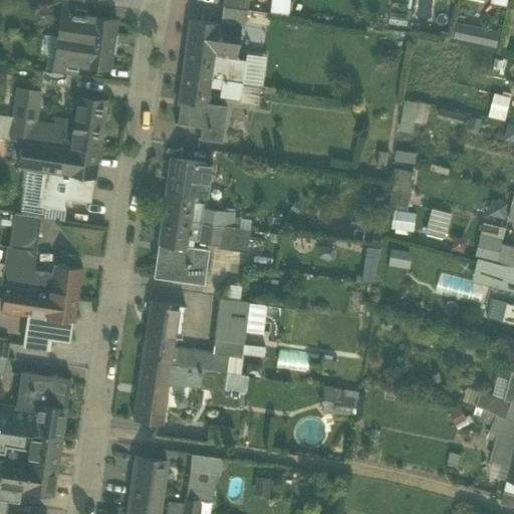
[(223,0),(222,7),(246,10),(247,0),(223,0)]
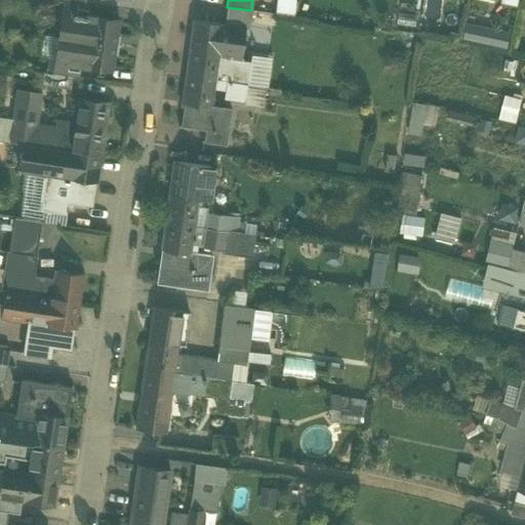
[(88,4),(85,4),(65,1),(63,13),(87,16),(88,4)]
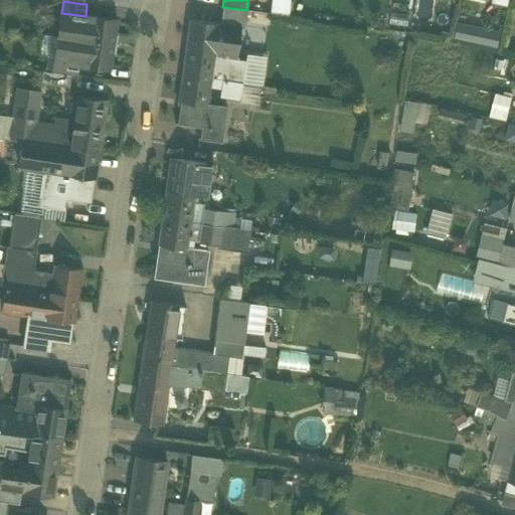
[(240,27),(244,28),(246,10),(222,7),(220,24),(240,27)]
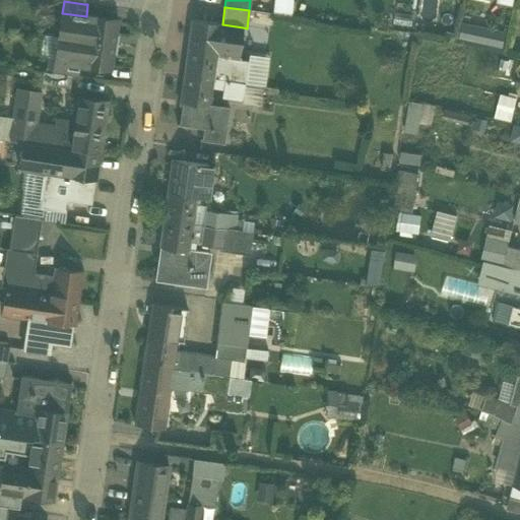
[(62,13),(58,37),(115,45),(118,21),(86,16),(62,13)]
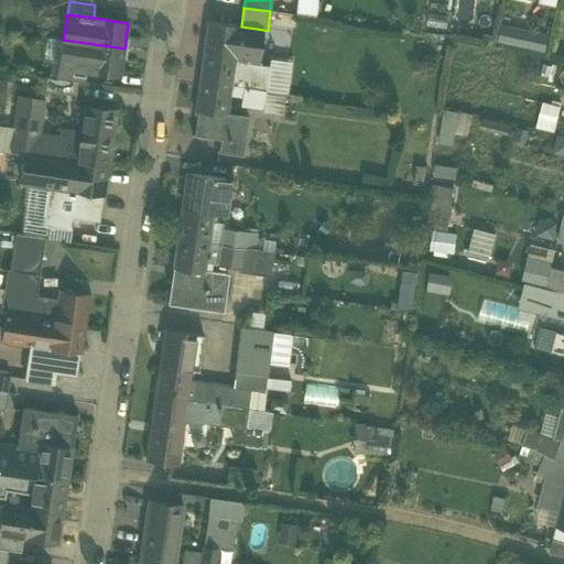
[(209,22),(205,53),(235,57),(236,52),(259,55),(263,30),(241,26),(209,22)]
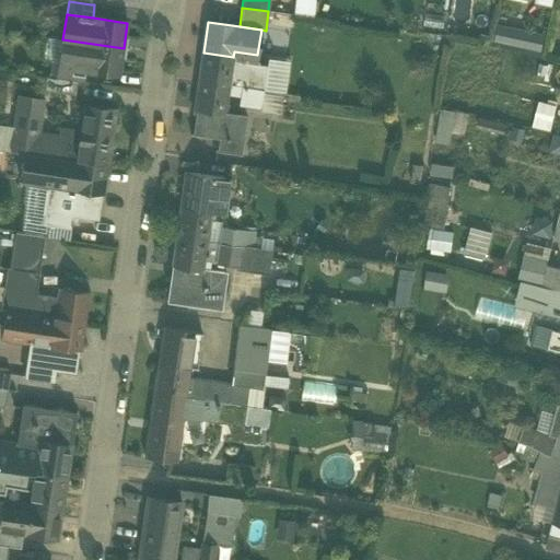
[(498,22),(493,39),(540,50),(545,32),(498,22)]
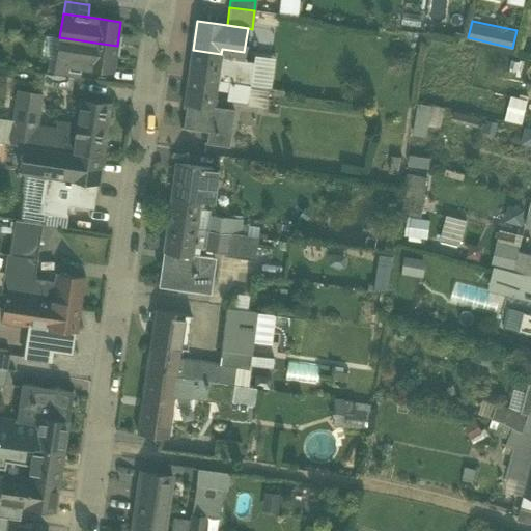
[(56,62),(59,37),(42,35),(38,60),(47,61),(46,74),(54,75),(56,62)]
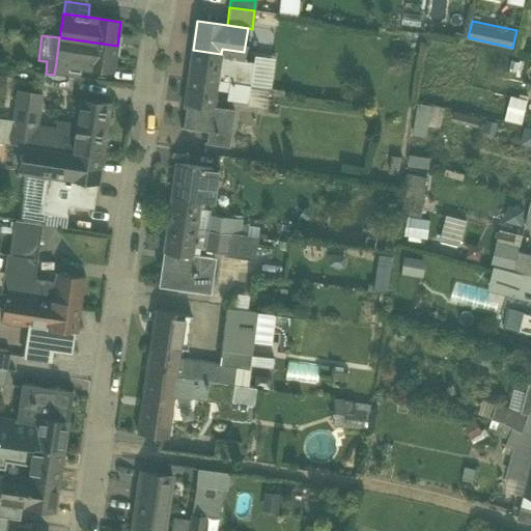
[(113,71),(117,46),(59,37),(56,62),(81,66),(113,71)]
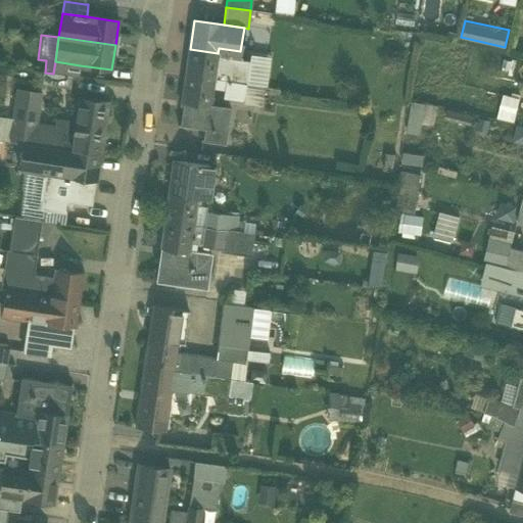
[(185,76),(215,80),(216,72),(218,53),(190,49),(189,49),(185,76)]
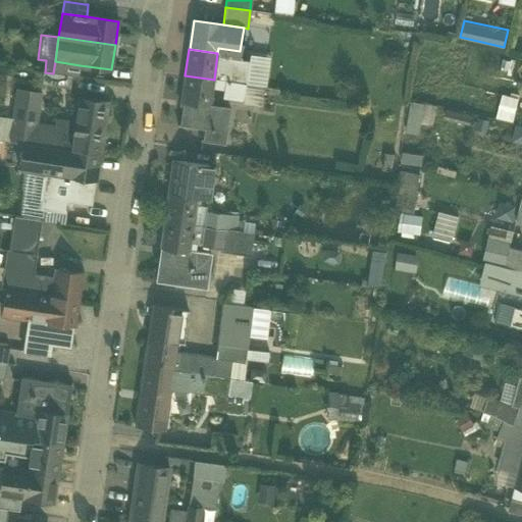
[(53,73),(77,76),(80,65),(55,61),(53,73)]
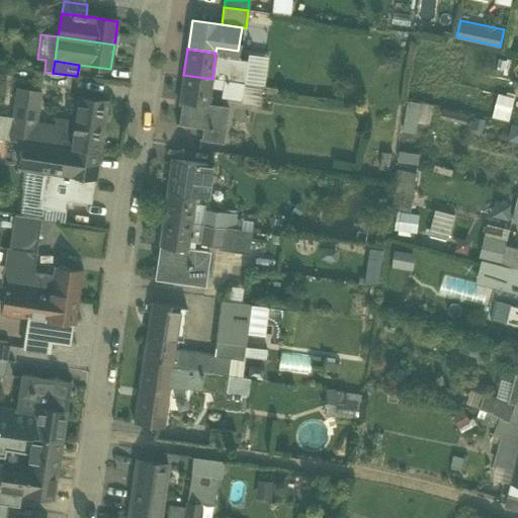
[(225,72),(213,71),(212,79),(244,83),(246,67),(226,65),(225,72)]
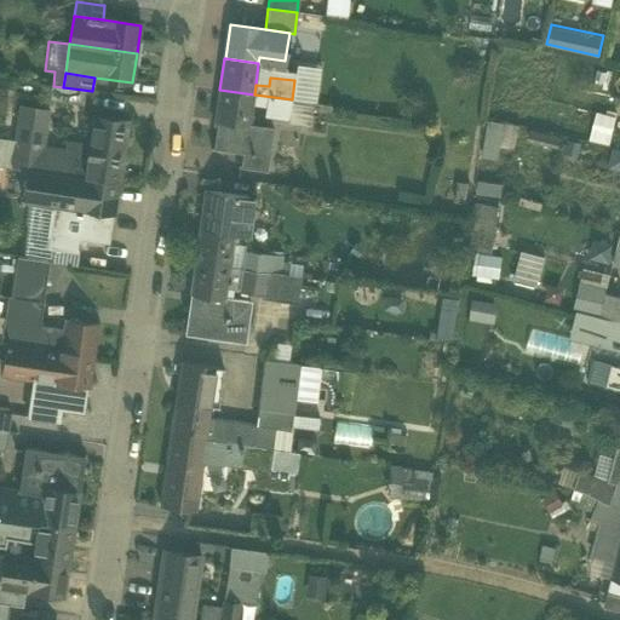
[(50,103),(84,108),(86,95),(52,90),(50,103)]
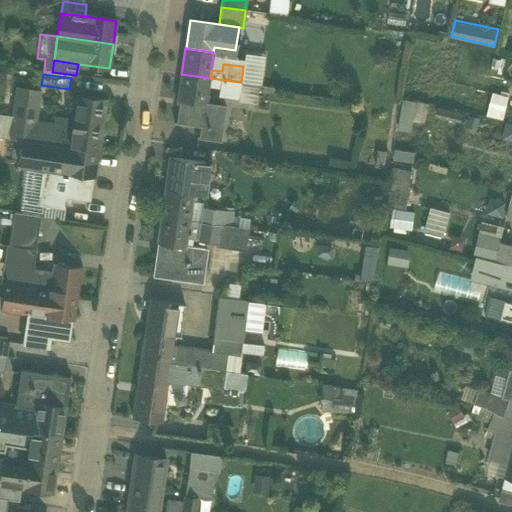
[(177,103),(179,103),(205,107),(206,105),(208,88),(210,78),(181,74),(177,103)]
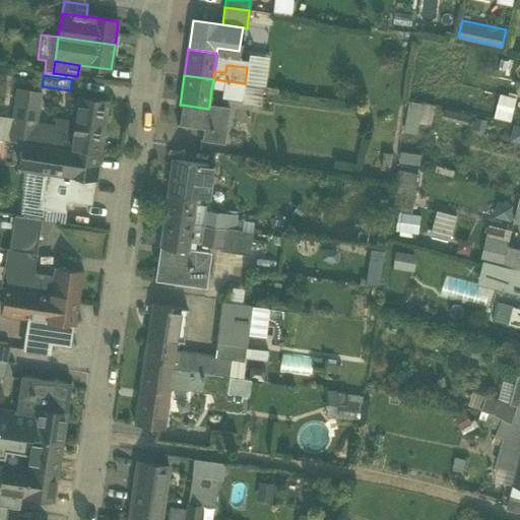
[(222,99),(242,102),(245,83),(213,79),(211,89),(223,91),(222,99)]
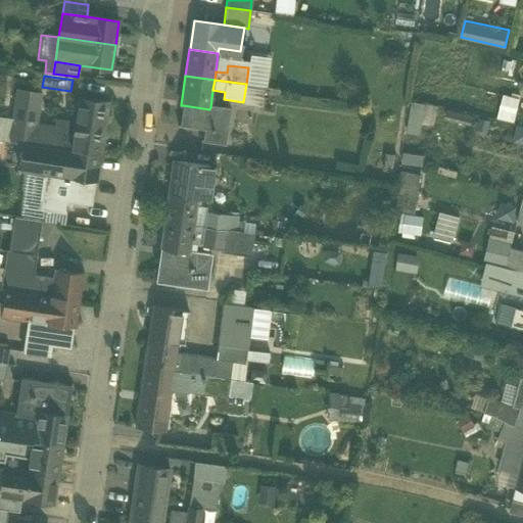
[(22,143),(51,147),(54,126),(32,123),(33,116),(37,117),(40,93),(17,90),(12,119),(9,141),(22,143)]
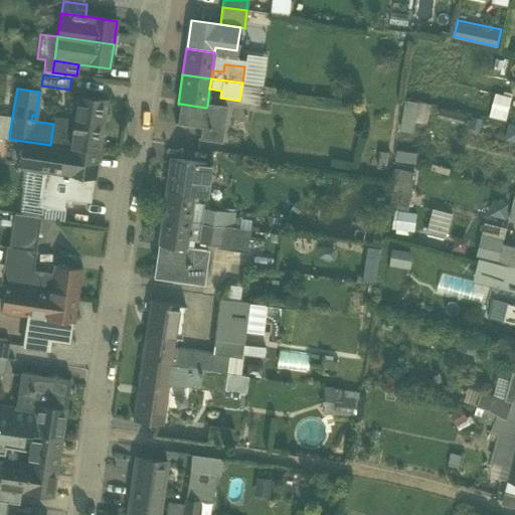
[(495,93),(490,115),(506,119),(511,97),(495,93)]
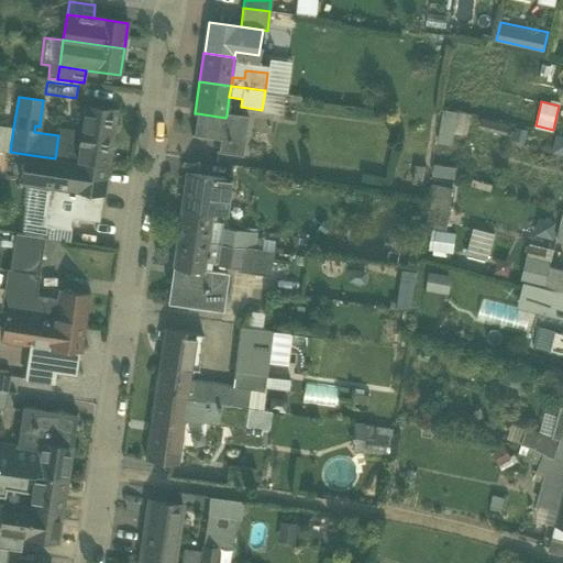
[(85,106),(80,132),(111,136),(116,110),(85,106)]
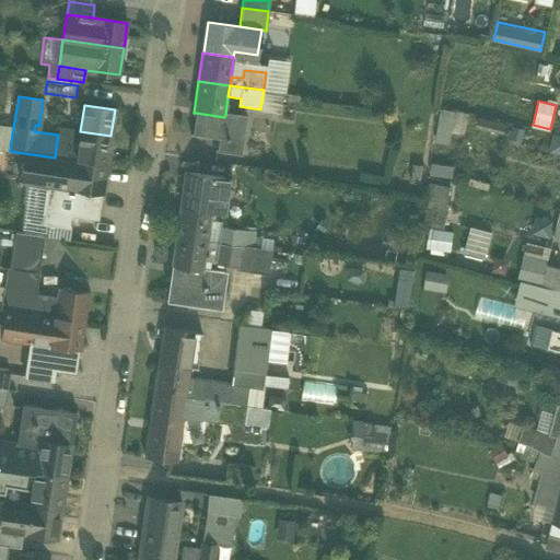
[(467,132),(469,111),(439,108),(435,142),(450,143),(450,131),(467,132)]
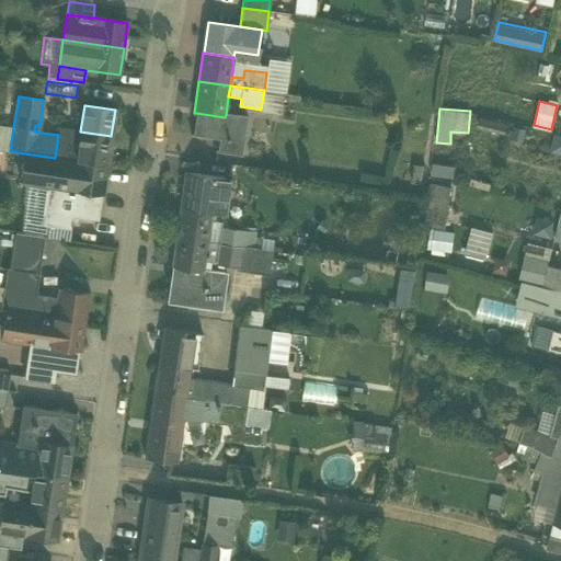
[(245,118),(226,115),(225,117),(196,113),(192,138),(219,141),(241,145),(245,118)]
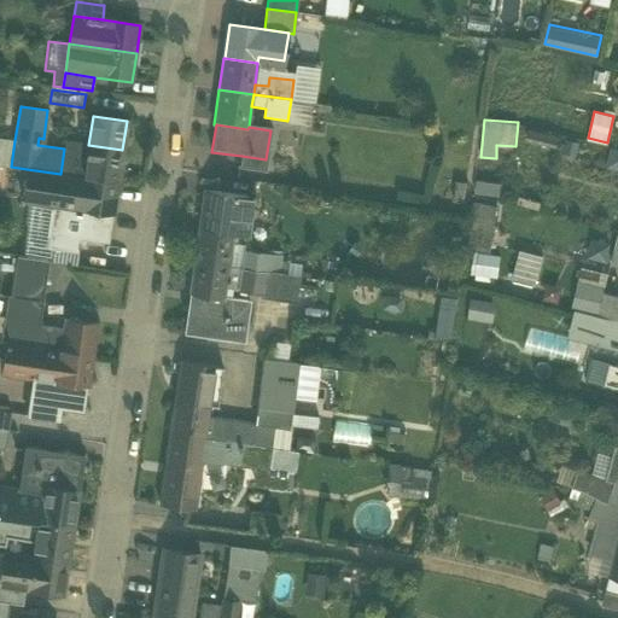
[(0,164),(11,167),(15,140),(0,138),(0,164)]
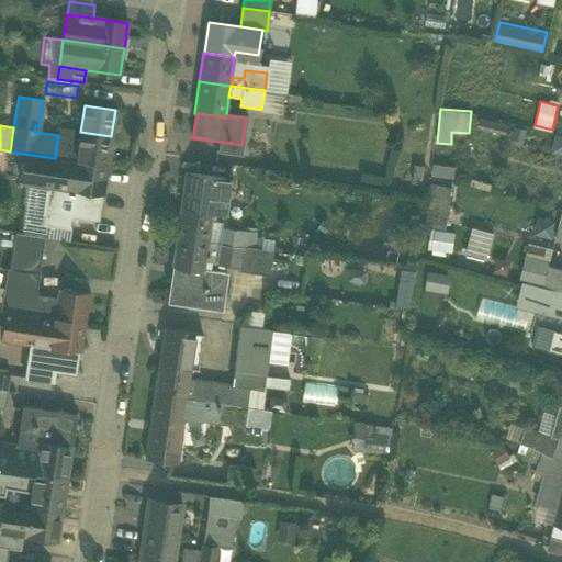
[(59,130),(58,135),(55,158),(76,161),(80,133),(59,130)]
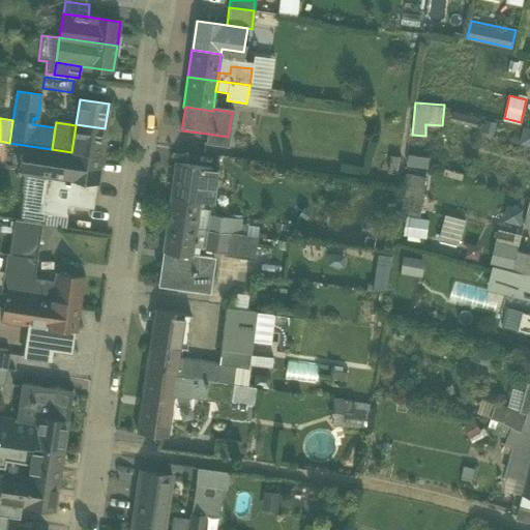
[(76,124),(76,125),(71,152),(100,156),(105,128),(76,124)]
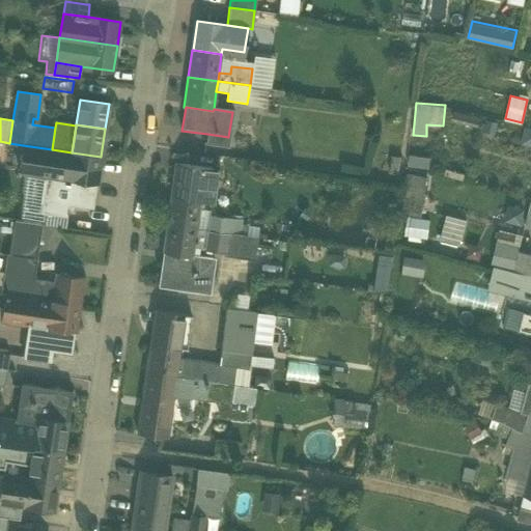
[(205,146),(226,149),(228,137),(207,134),(205,146)]
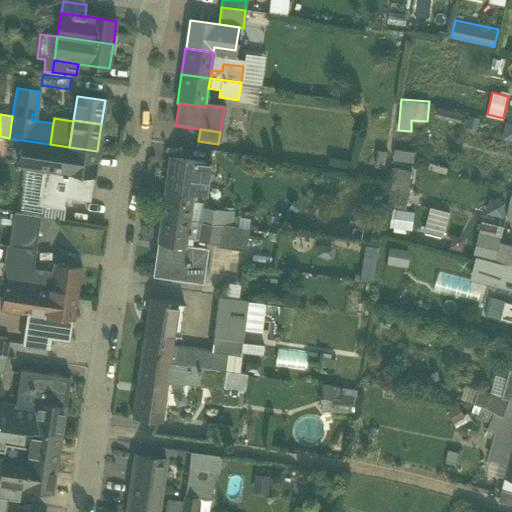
[(44,170),(66,173),(69,147),(50,144),(22,140),(18,166),(26,167),(44,170)]
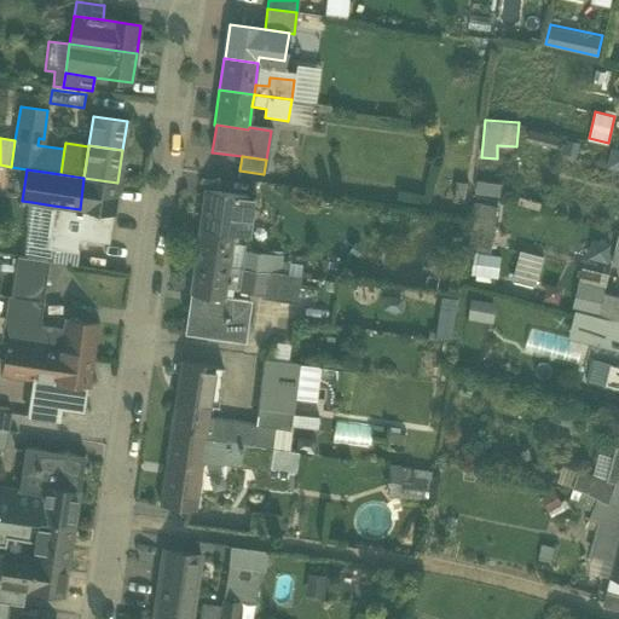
[(117,183),(84,178),(80,209),(80,210),(113,215),(114,215),(119,183),(117,183)]
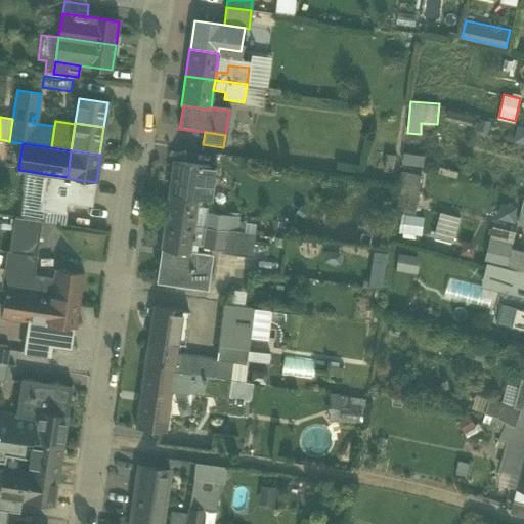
[(425,165),(426,154),(403,150),(402,162),(425,165)]
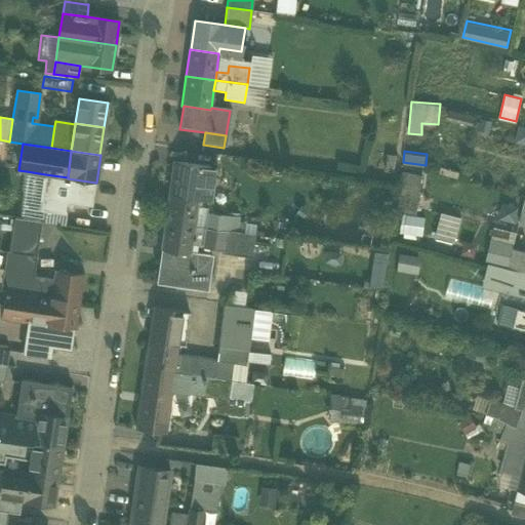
[(173,162),(169,194),(198,199),(209,200),(214,167),(173,162)]
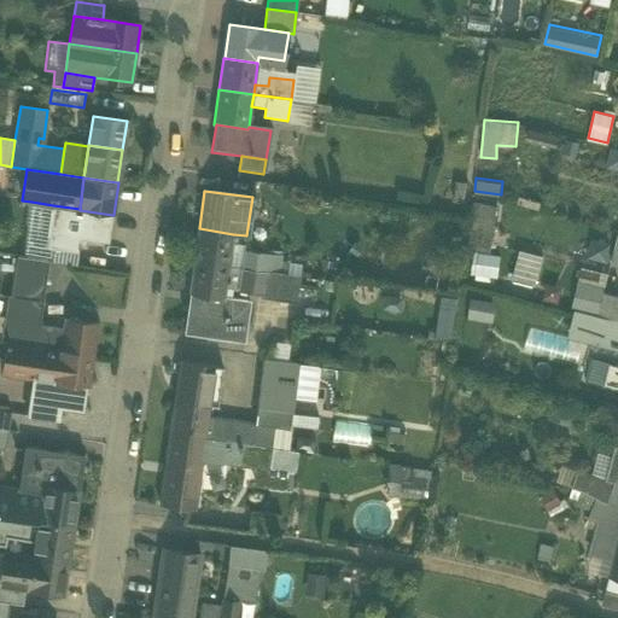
[(47,248),(48,234),(53,205),(31,202),(25,244),(47,248)]
